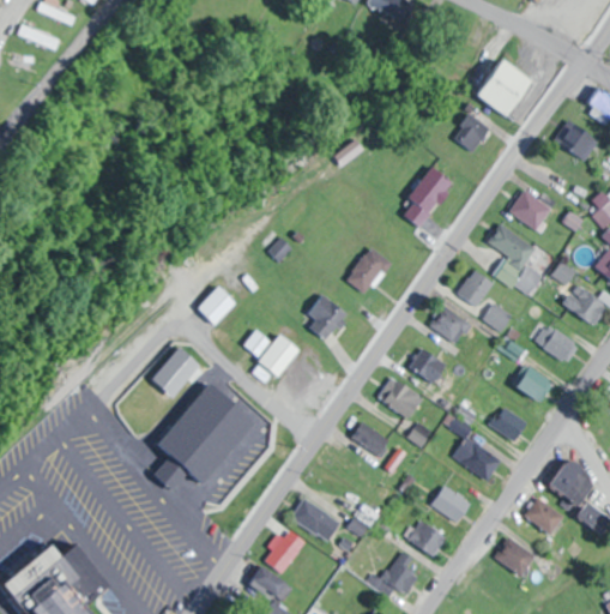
[(414,2),(408,0),(368,0),(367,5),(404,23),(414,2)]
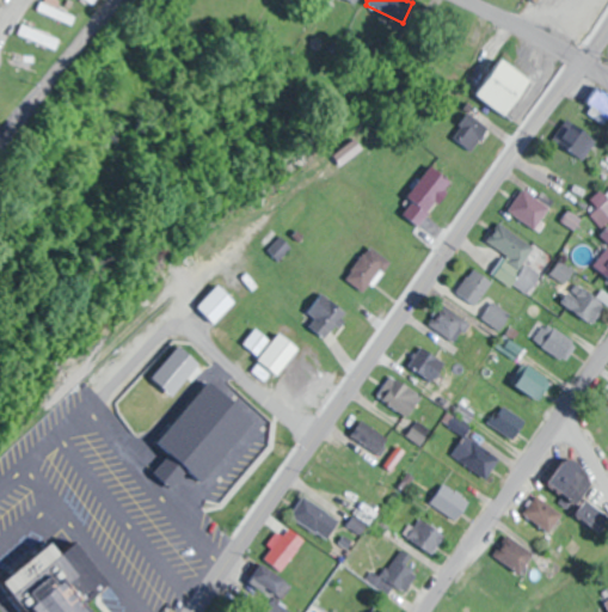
[(60,40),(23,23),(18,35),(55,51),(60,40)]
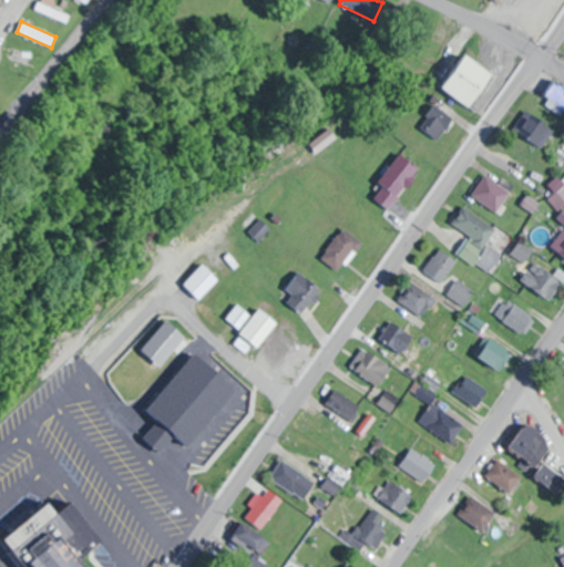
[(6,58),(36,70),(39,62),(8,51),(6,58)]
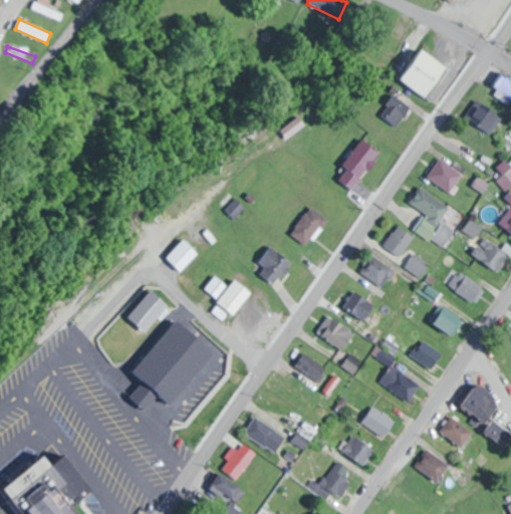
[(424,97),(446,68),(420,49),(398,78),(424,97)]
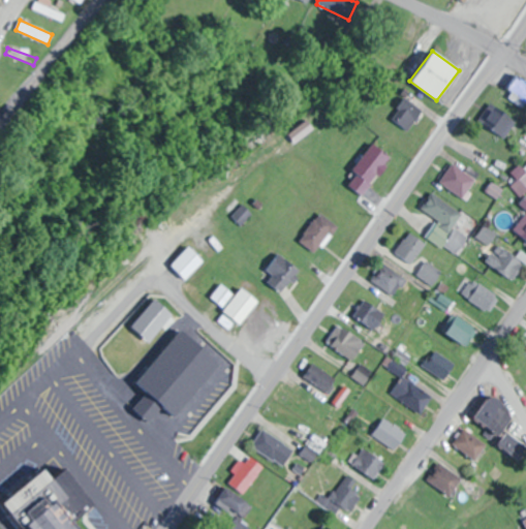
[(523,106),(525,101),(525,81),(517,75),(504,95),(523,106)]
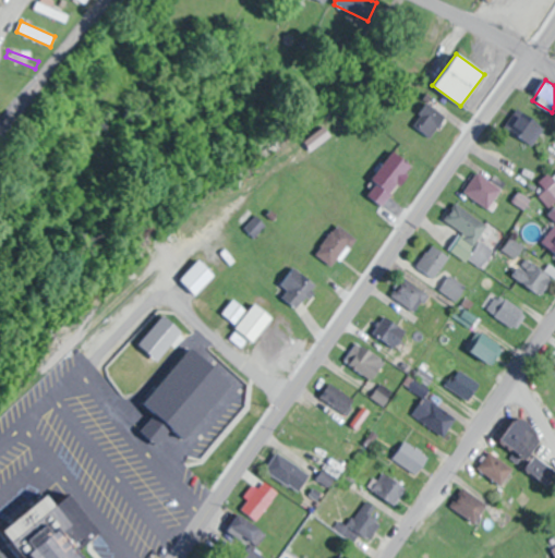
[(410,124),(430,140),(449,114),(431,99),(410,124)]
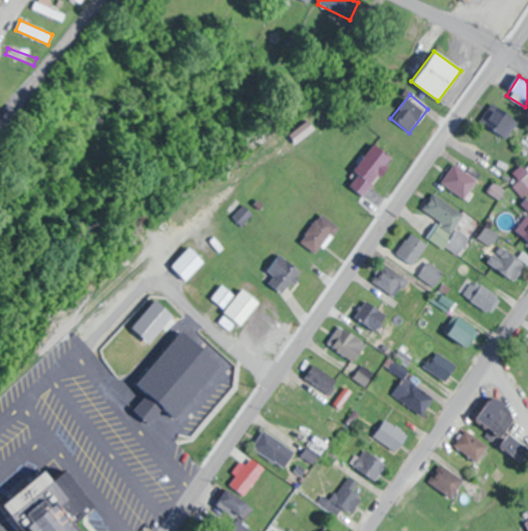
[(506,138),(518,120),(493,104),(481,121),(506,138)]
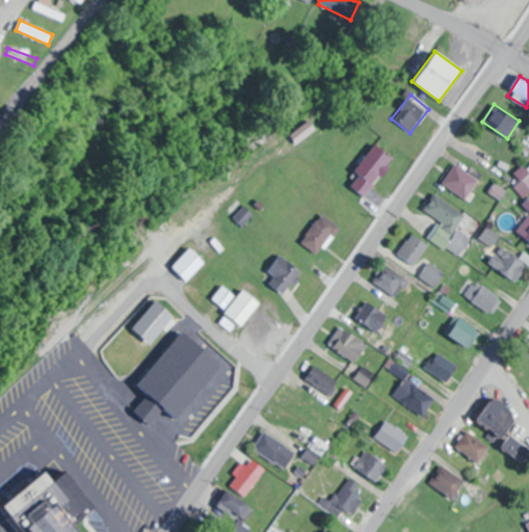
[(347,184),(366,197),(393,157),(374,144),(347,184)]
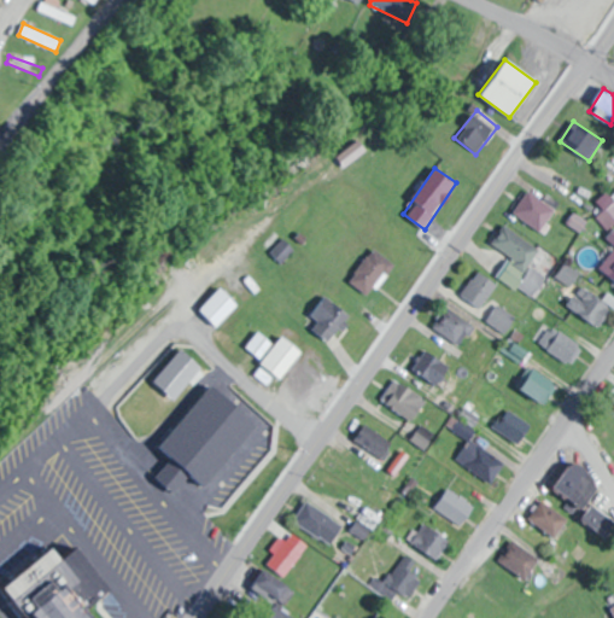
[(512,215),(542,233),(559,205),(527,187),(512,215)]
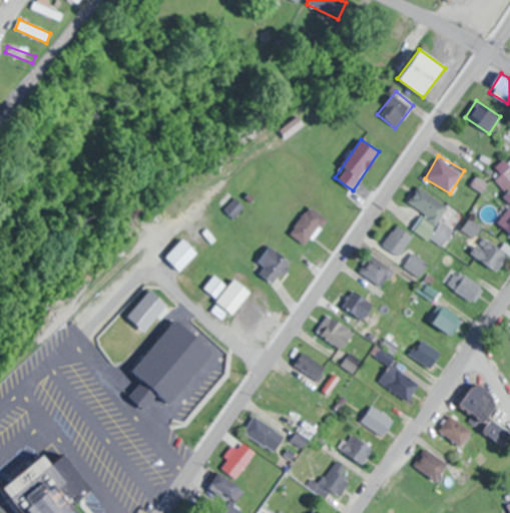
[(414,231),(429,240),(449,204),(418,186),(408,203),(425,212),(414,231)]
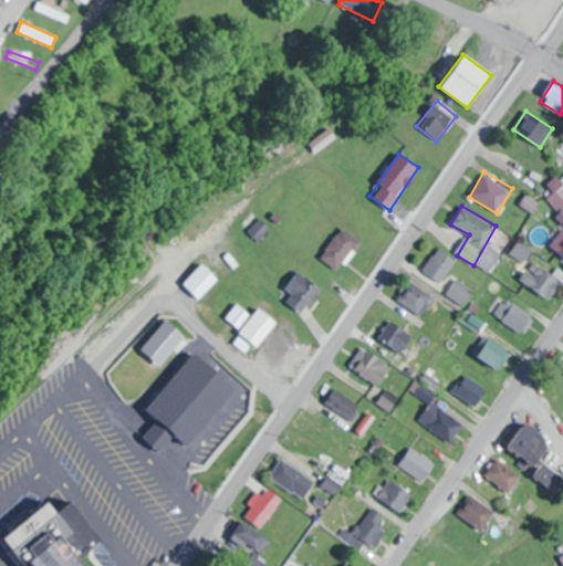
[(319,258),(337,272),(361,242),(342,228),(319,258)]
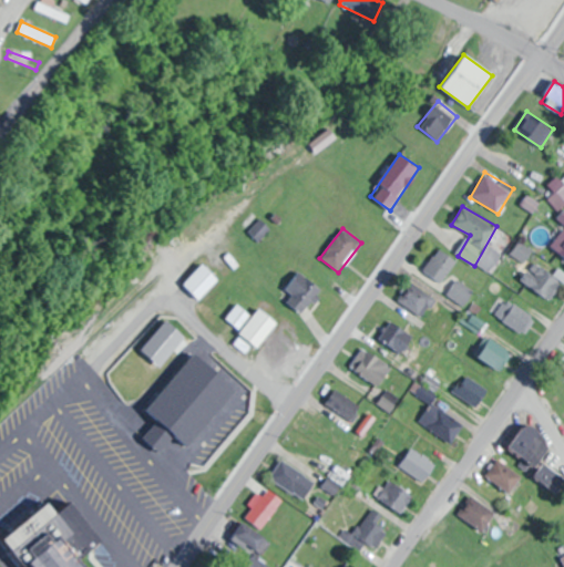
[(563,229),(551,246),(563,257),(563,229)]
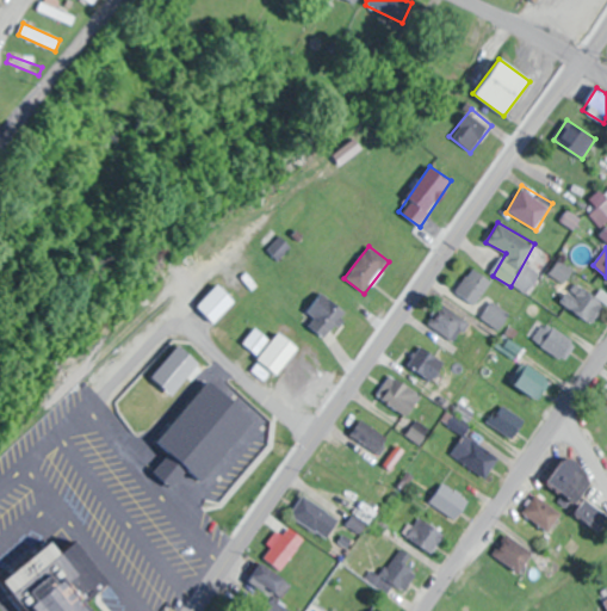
[(491,283),(474,269),(456,290),(472,304),(491,283)]
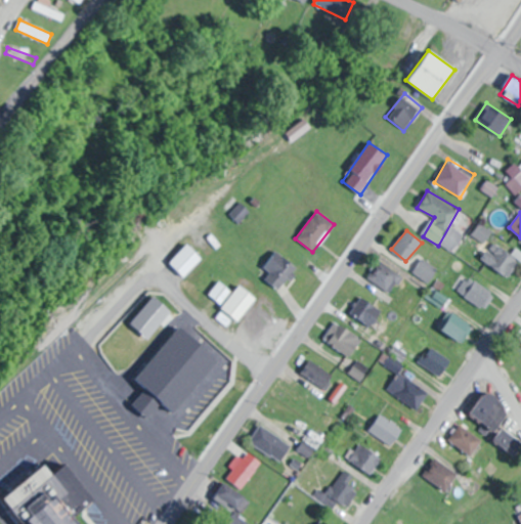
[(520,260),(493,241),(480,259),(508,278),(520,260)]
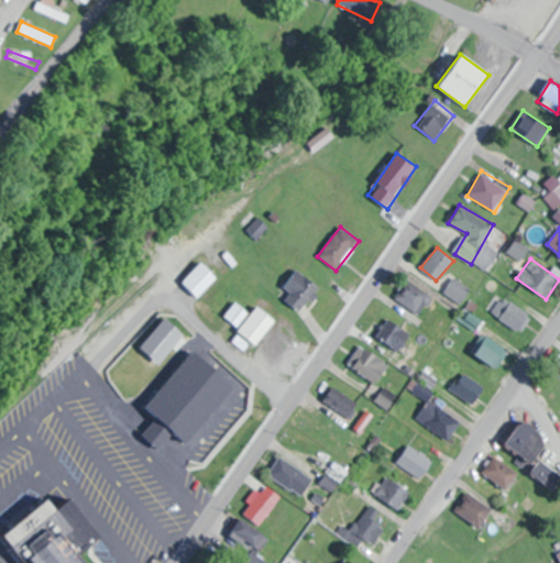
[(177,283),(194,298),(215,277),(198,262),(177,283)]
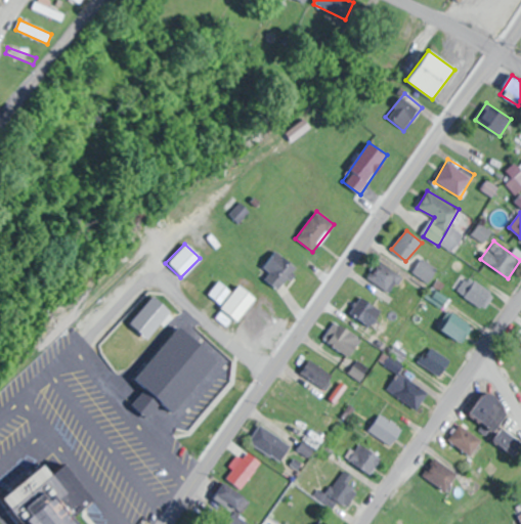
[(297,270),(277,251),(262,266),(270,274),(266,278),(277,290),(297,270)]
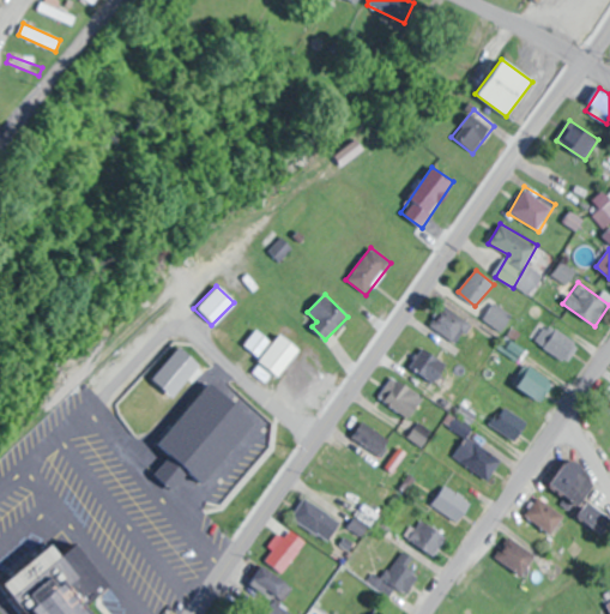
[(430,325),(453,345),(473,323),(450,302),(430,325)]
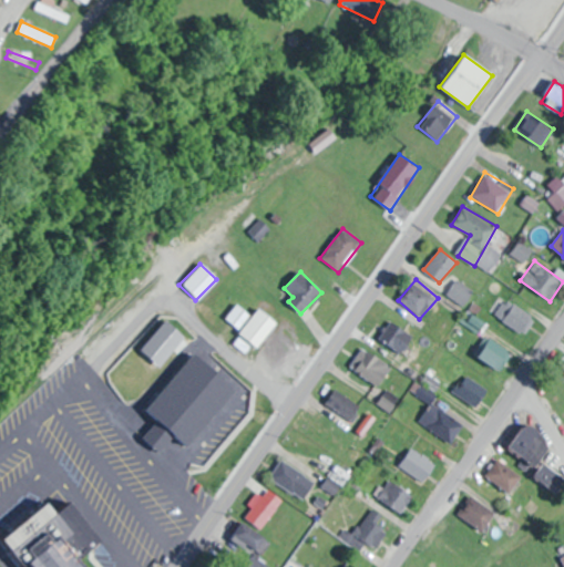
[(447,296),(462,307),(473,292),(458,280),(447,296)]
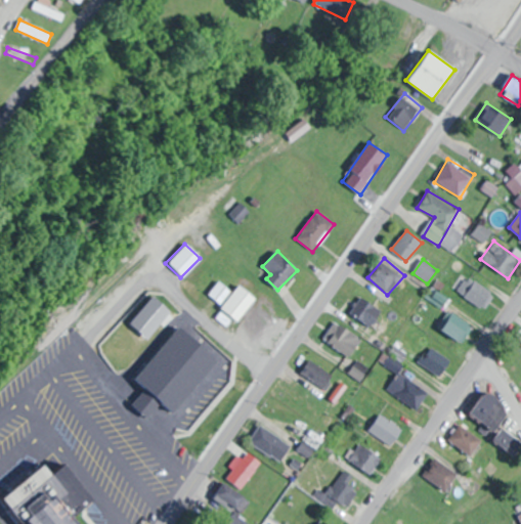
[(482,309),(492,294),(467,276),(457,292),(482,309)]
